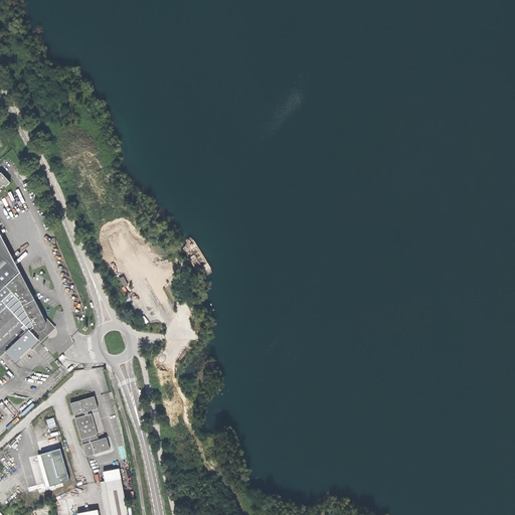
[(5,187),(9,182),(0,173),(0,187),(3,185),(5,187)]
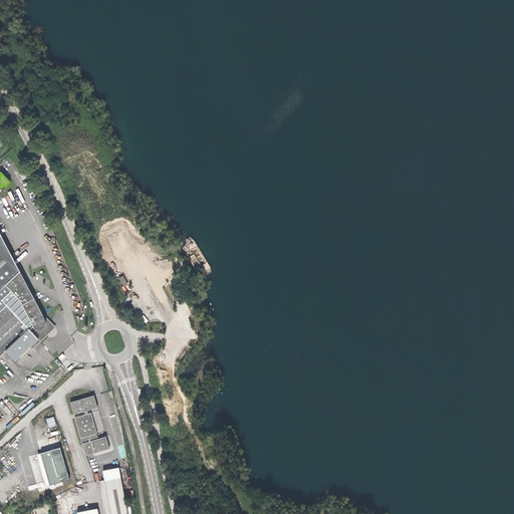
[(32,349),(56,327),(42,313),(0,233),(0,356),(6,351),(14,359),(18,355),(19,357),(30,347),(32,349)]
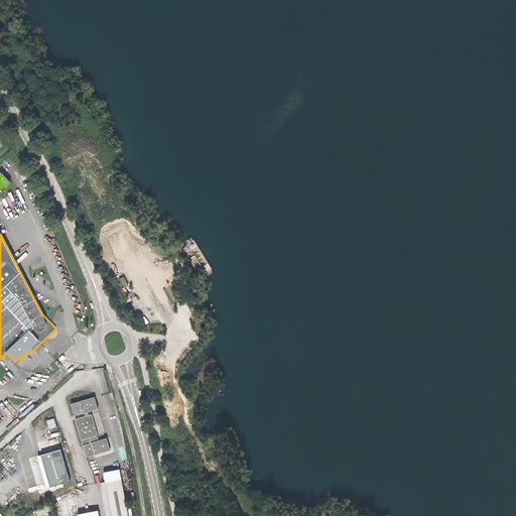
[(124,276),(119,279),(125,288),(130,285),(124,276)]
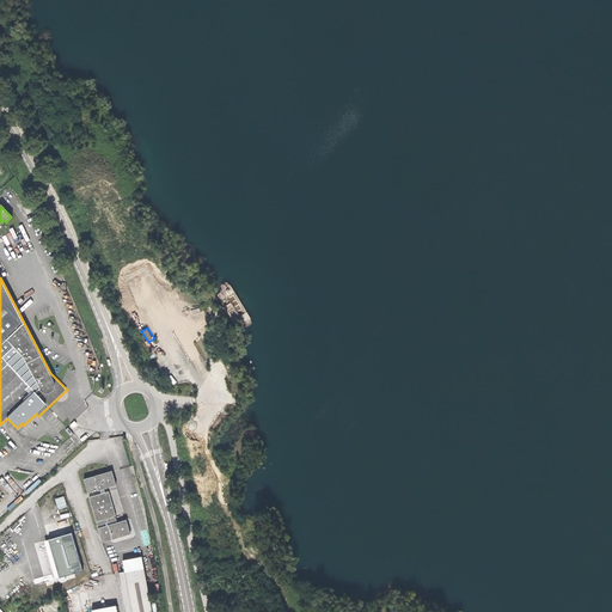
[(98,490),(99,490),(104,489),(116,485),(112,471),(95,476),(98,490)]
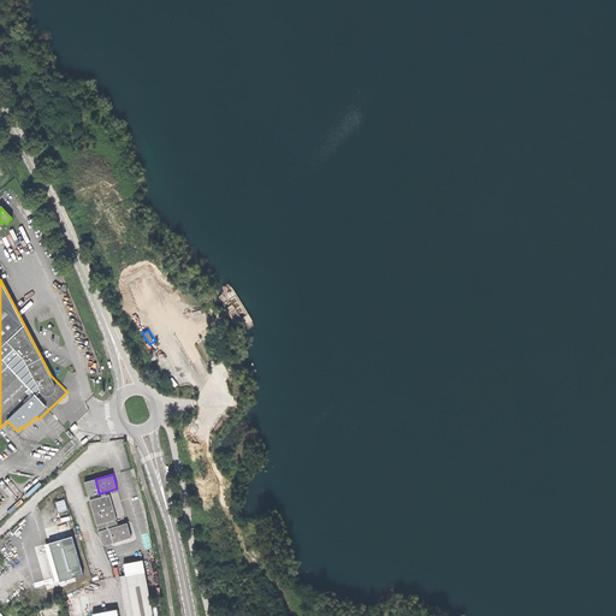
[(89,497),(99,493),(95,479),(84,483),(89,497)]
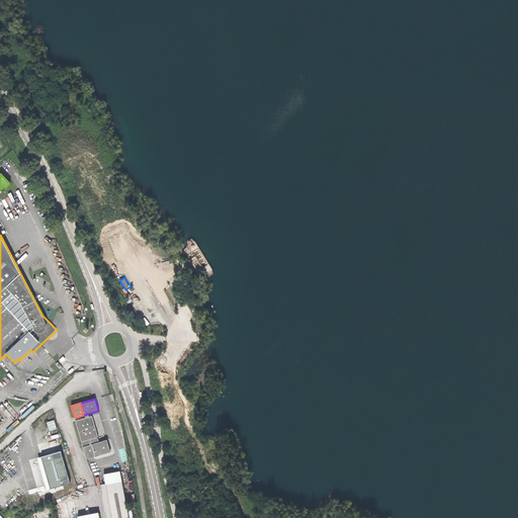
[(82,442),(96,438),(98,437),(92,417),(89,417),(85,419),(76,421),(82,442)]
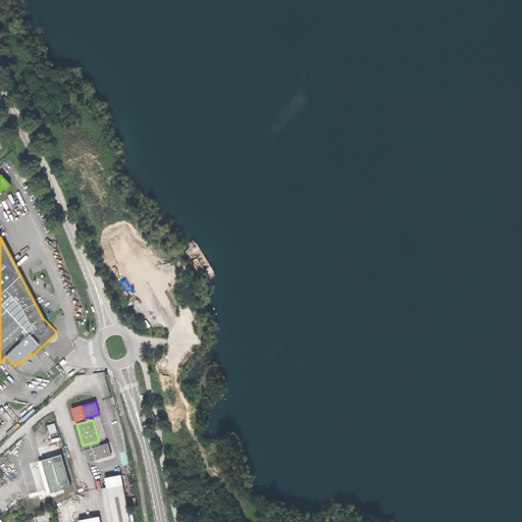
[(54,423),(47,426),(50,434),(57,432),(54,423)]
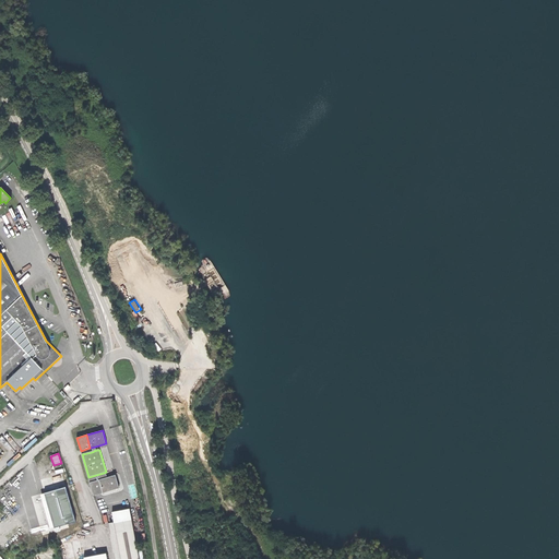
[(105,474),(104,473),(88,477),(90,483),(106,478),(105,476),(105,474)]
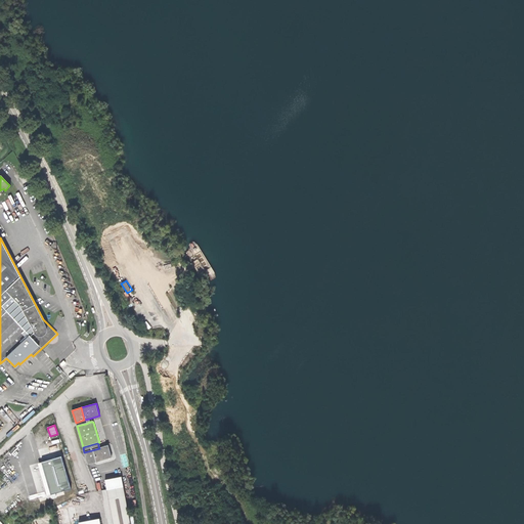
[(99,448),(84,452),(87,465),(112,457),(108,445),(99,448)]
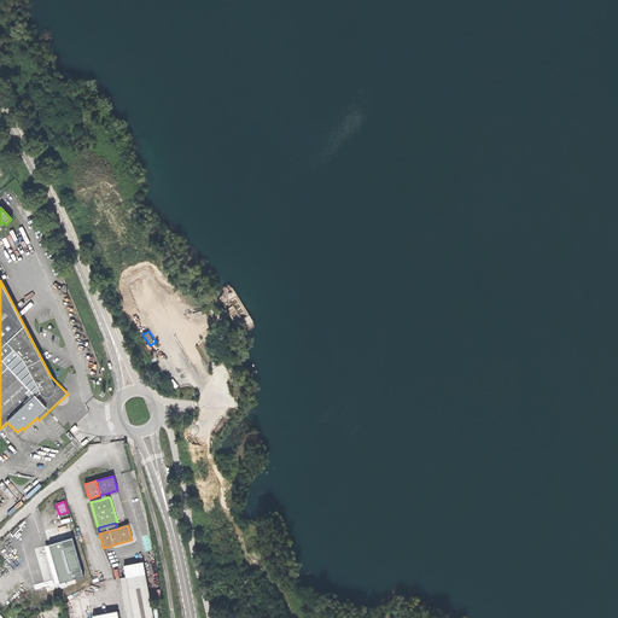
[(73,538),(50,544),(60,583),(85,577),(73,538)]
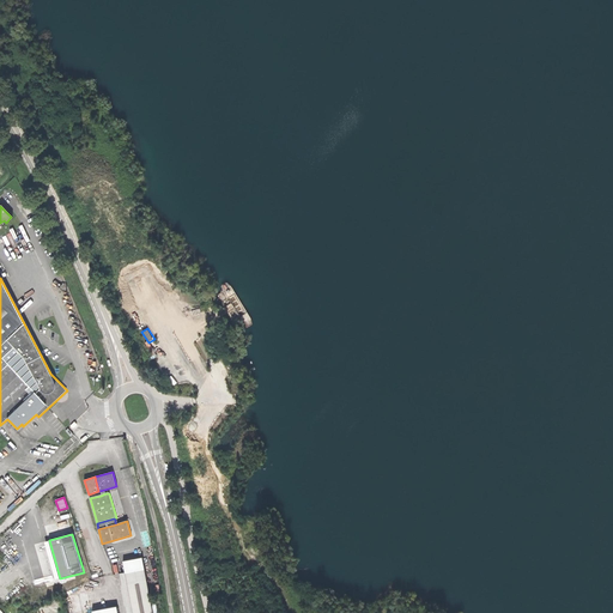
[(49,540),(44,541),(55,580),(60,578),(49,540)]
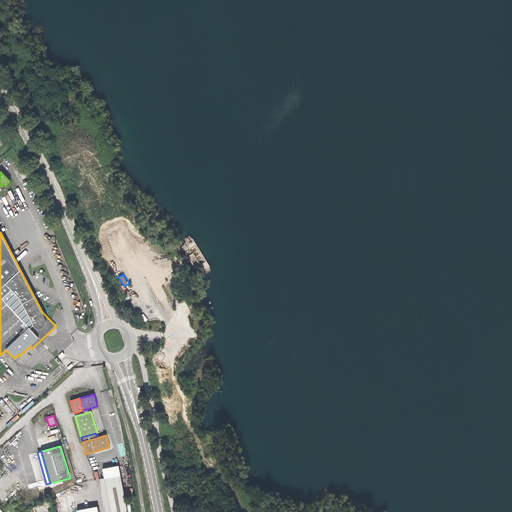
[(104,473),(104,478),(120,475),(119,470),(104,473)]
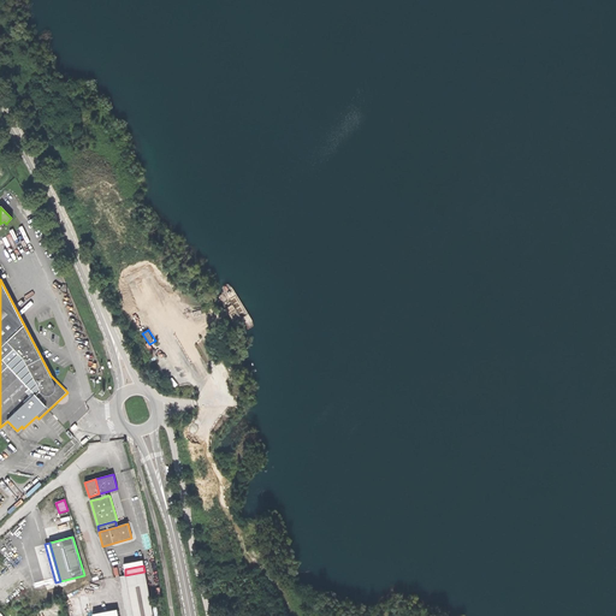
[(134,615),(153,615),(152,608),(144,572),(125,575),(134,615)]
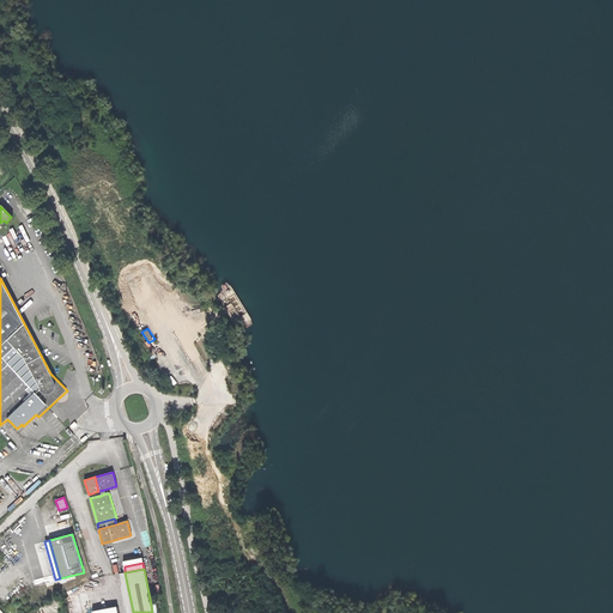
[(127,612),(133,612),(125,572),(120,574),(127,612)]
